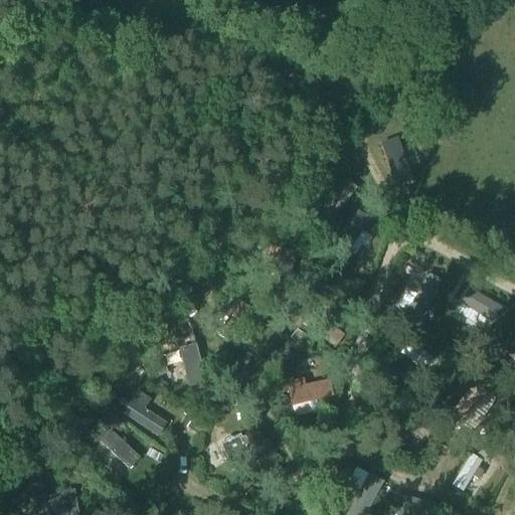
[(397,185),(413,179),(395,135),(379,141),(397,185)]
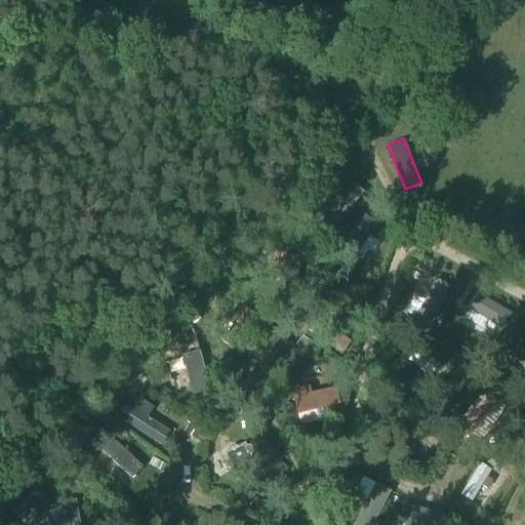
[(352,179),(324,217),(338,228),(365,190),(352,179)]
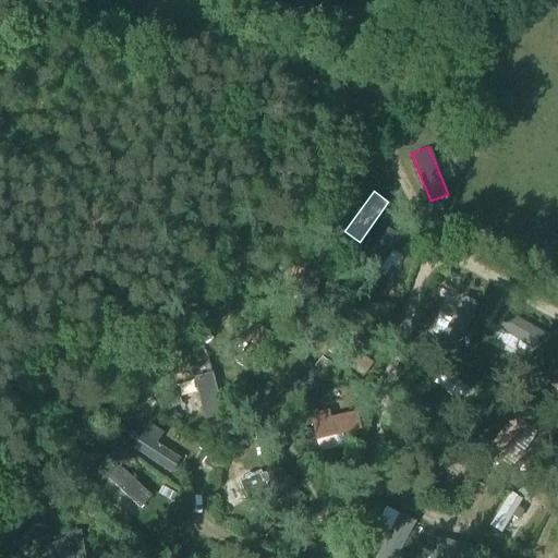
[(443,217),(443,205),(433,205),(434,217),(443,217)]
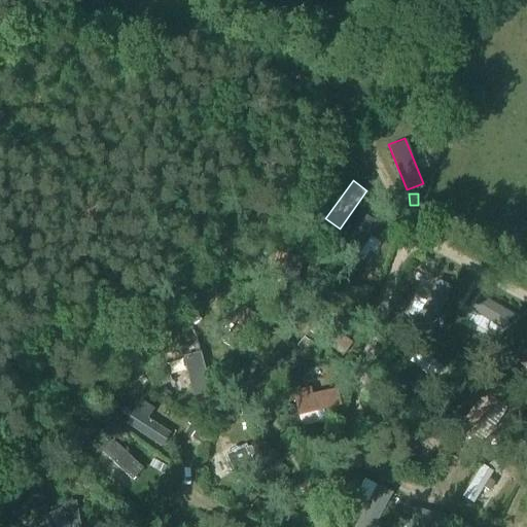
[(365,213),(344,250),(359,259),(382,222),(365,213)]
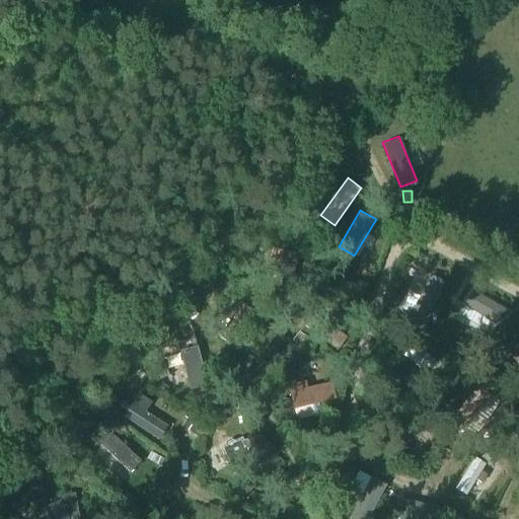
[(443,287),(431,281),(416,313),(427,319),(443,287)]
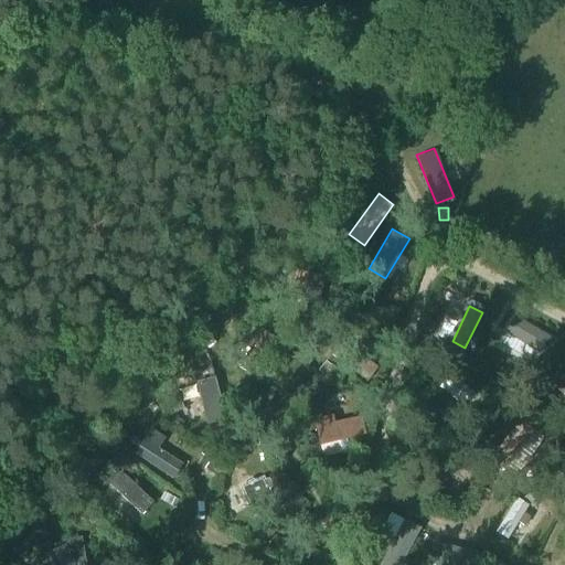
[(544,342),(512,321),(504,333),(536,354),(544,342)]
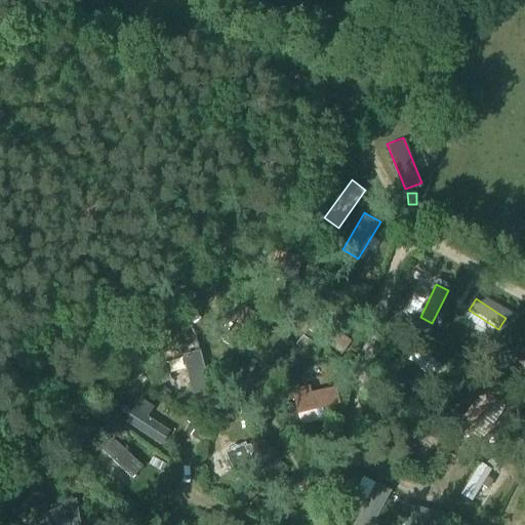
[(254,314),(244,306),(220,340),(232,349),(254,314)]
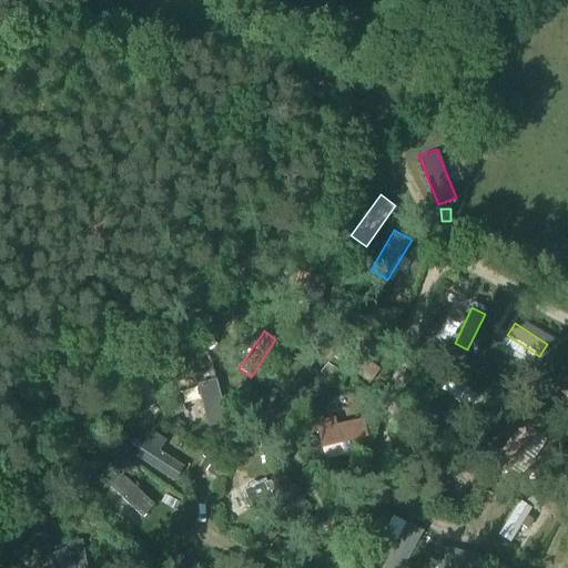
[(310,340),(304,351),(313,355),(318,344),(310,340)]
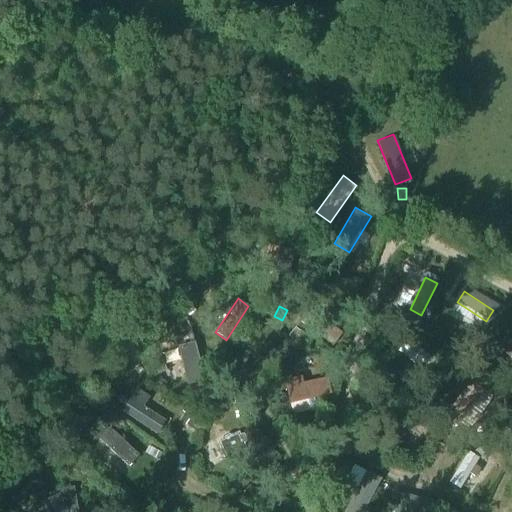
[(301,320),(336,348),(346,336),(311,307),(301,320)]
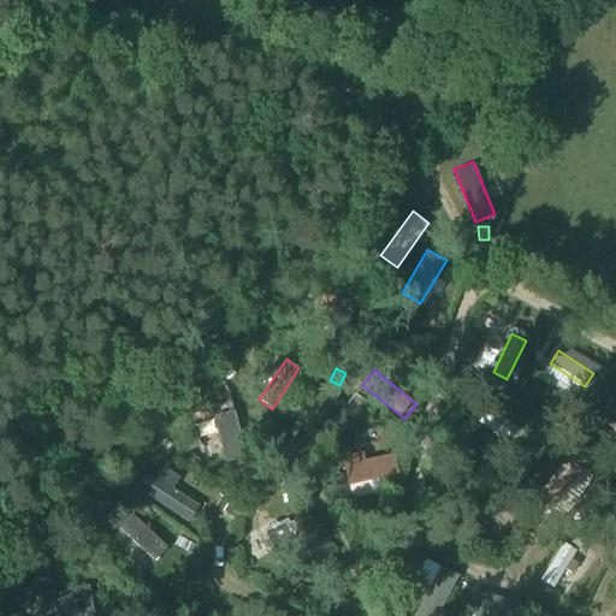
[(354,397),(347,407),(356,415),(365,406),(354,397)]
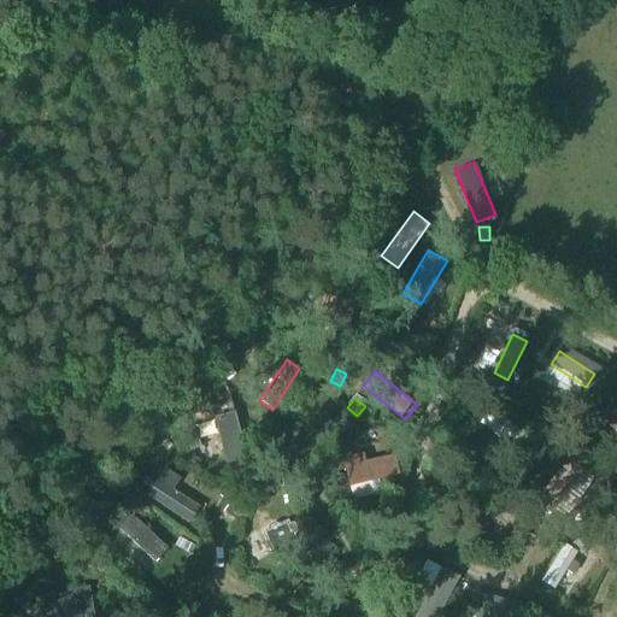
[(616,406),(604,430),(616,436),(616,406)]
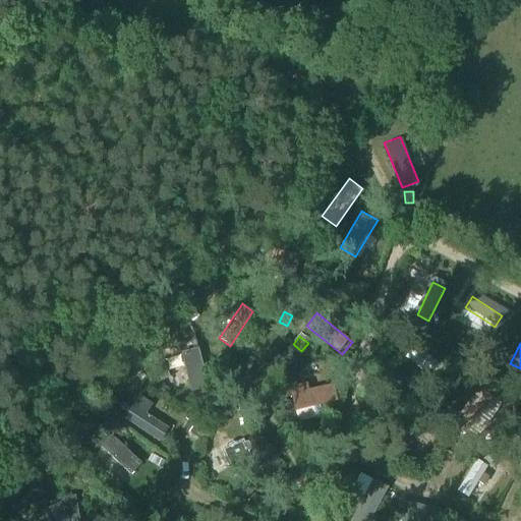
[(401,360),(430,383),(443,365),(413,344),(401,360)]
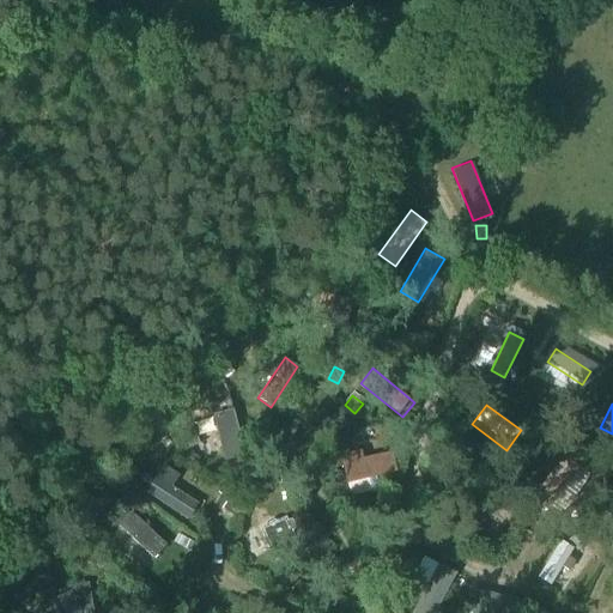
[(230,410),(212,414),(225,460),(243,455),(230,410)]
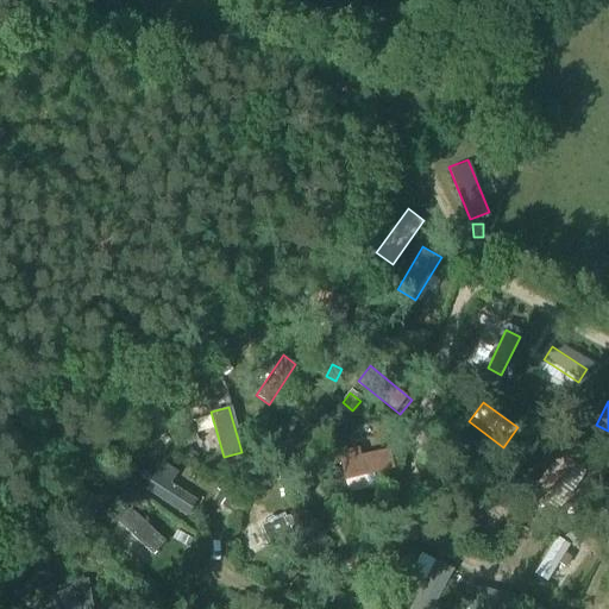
[(546,424),(532,419),(528,428),(542,433),(546,424)]
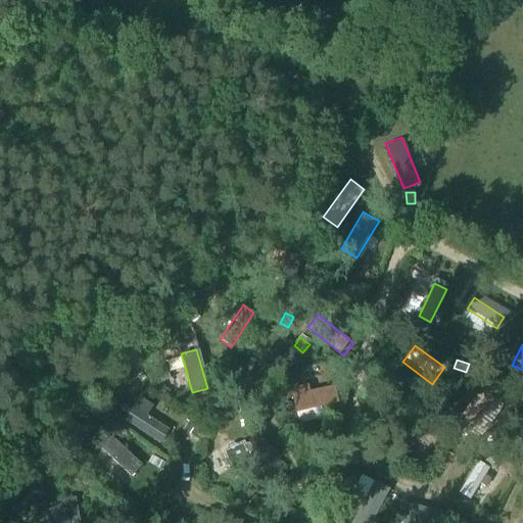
[(170,380),(162,364),(154,367),(161,384),(170,380)]
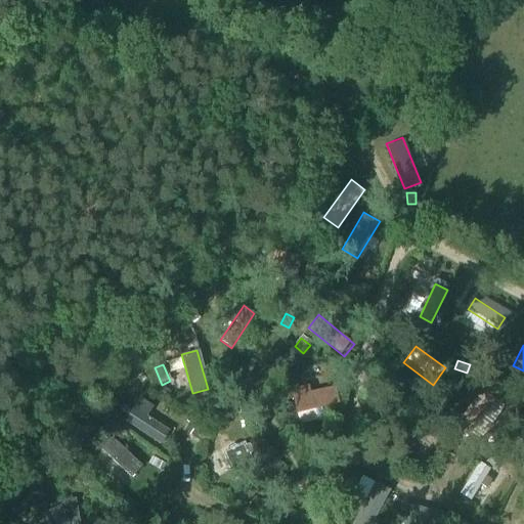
[(523,385),(523,375),(520,373),(513,384),(522,390),(523,385)]
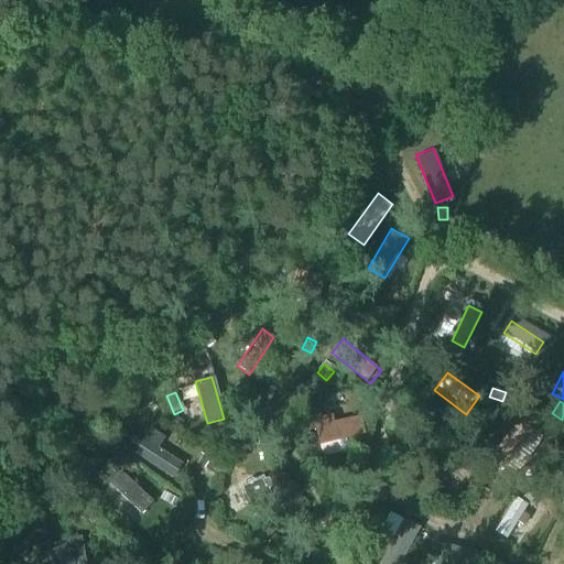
[(314,424),(318,442),(364,431),(359,413),(314,424)]
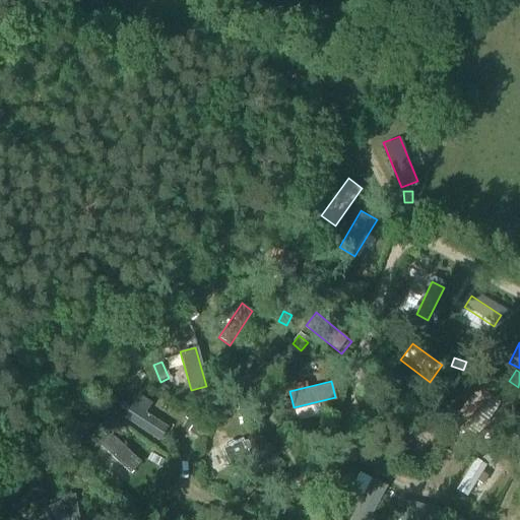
[(454,419),(466,429),(490,394),(477,385),(454,419)]
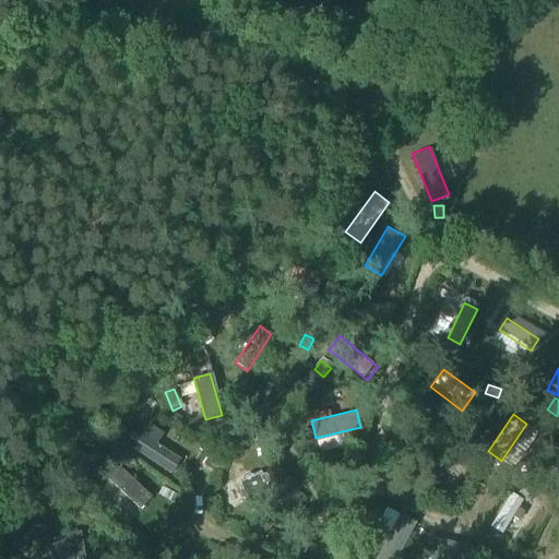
[(145,427),(133,444),(175,473),(187,454),(145,427)]
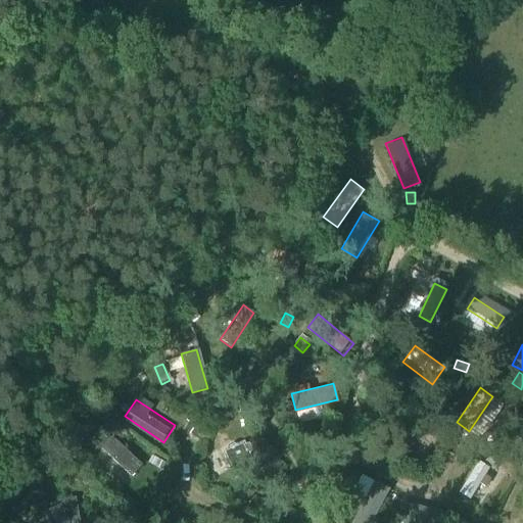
[(238,402),(223,405),(224,416),(239,414),(238,402)]
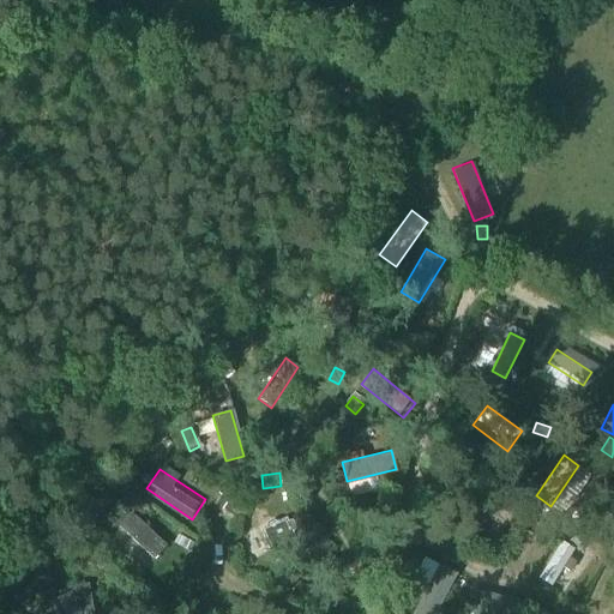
[(233,475),(224,485),(234,493),(241,483),(233,475)]
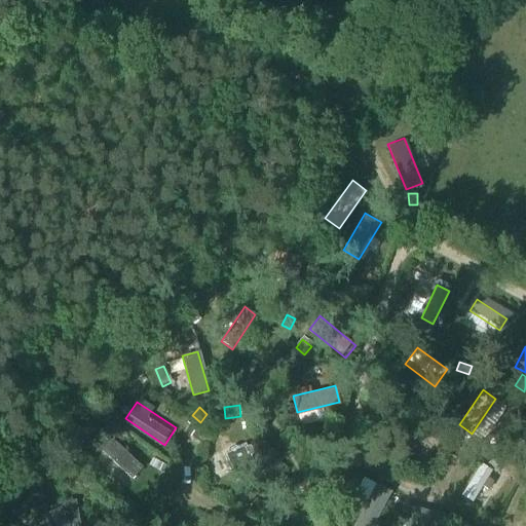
[(450,438),(442,427),(414,450),(421,459),(450,438)]
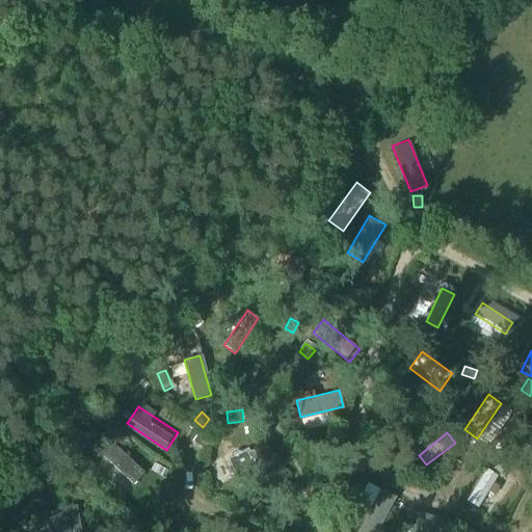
[(141,474),(111,442),(101,452),(131,483),(141,474)]
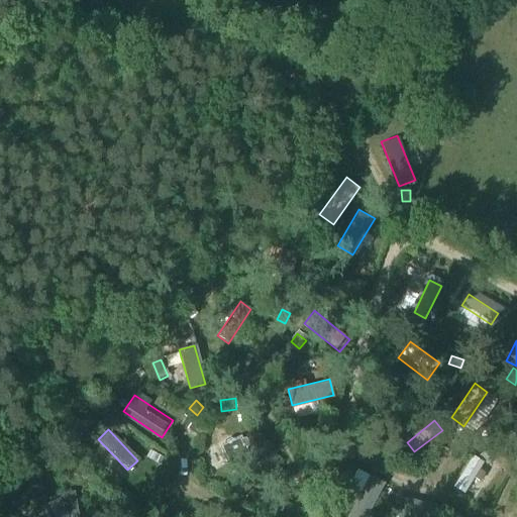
[(218,447),(227,468),(230,475),(251,466),(239,438),(218,447)]
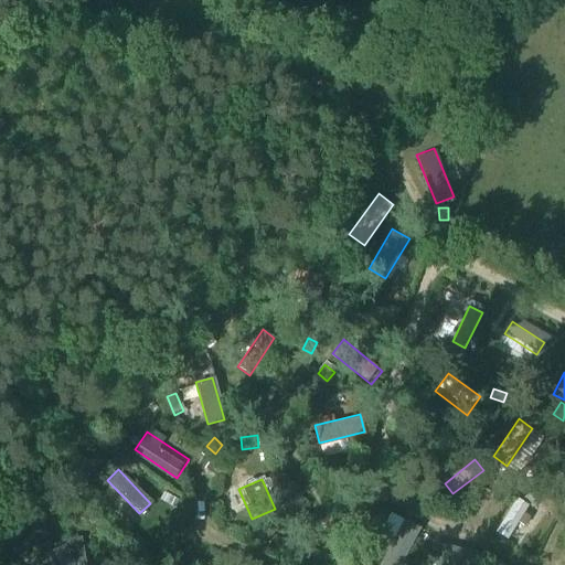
[(529,505),(518,498),(499,528),(510,534),(529,505)]
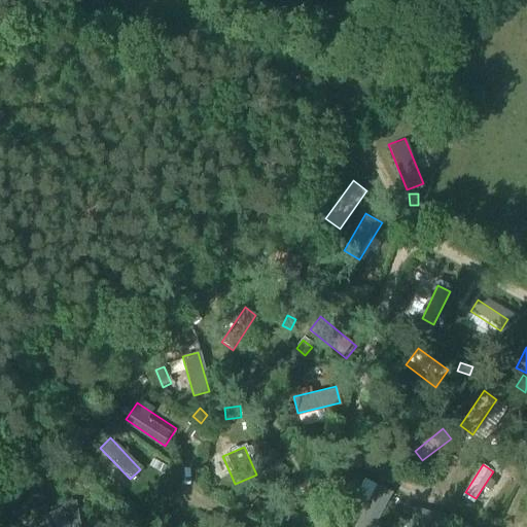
[(166,468),(159,465),(155,471),(163,475),(166,468)]
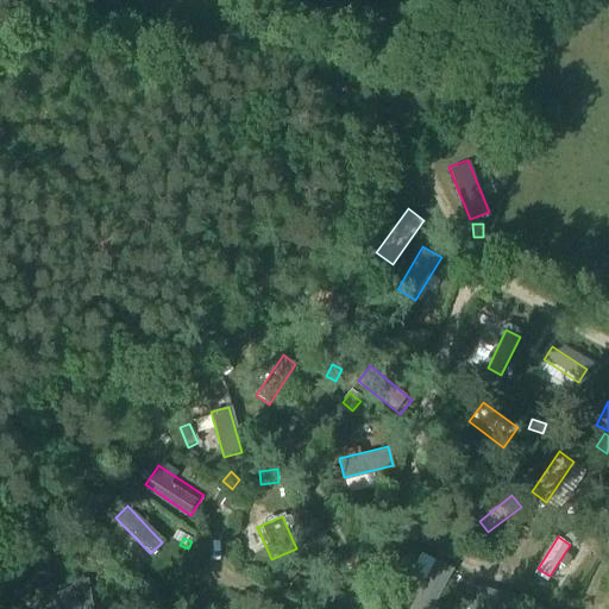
[(434,559),(407,608),(426,608),(450,567),(434,559)]
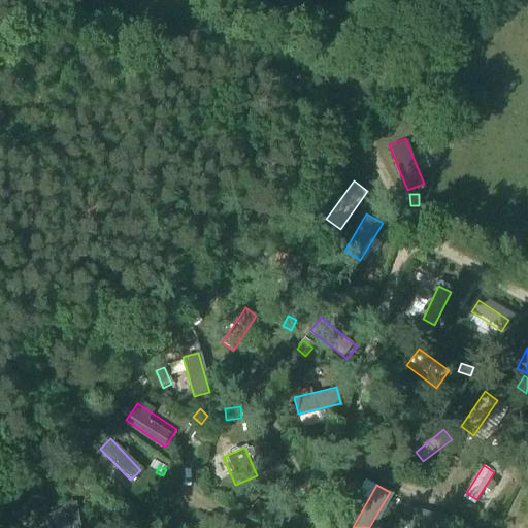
[(79,527),(76,503),(62,505),(64,518),(38,522),(38,527),(79,527)]
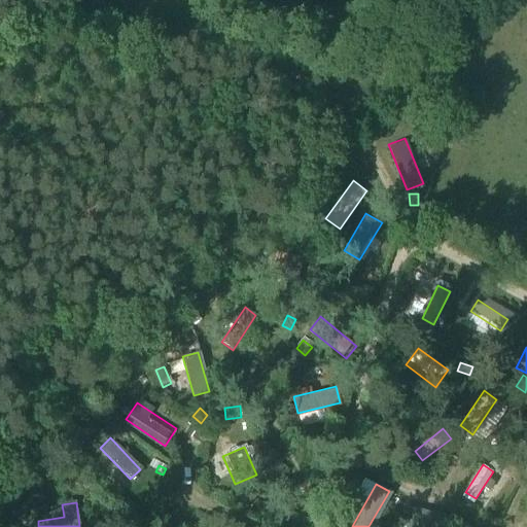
[(412,508),(408,525),(416,526),(442,526),(444,517),(412,508)]
